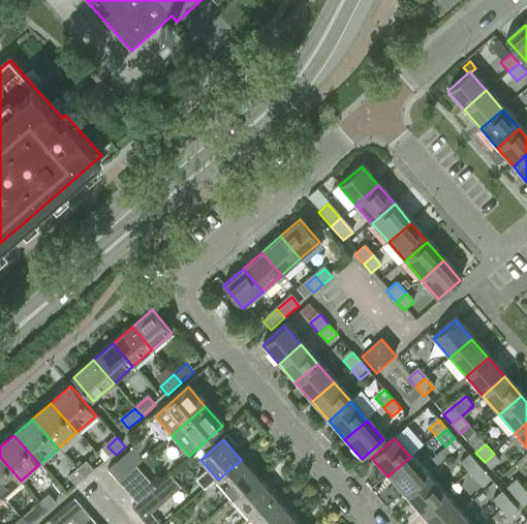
[(493,471),(502,463),(494,454),(485,462),(493,471)]
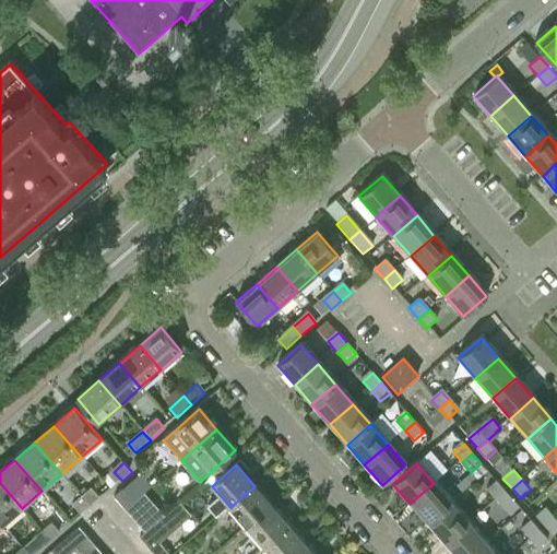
[(0,522),(2,526),(22,508),(0,483),(0,522)]
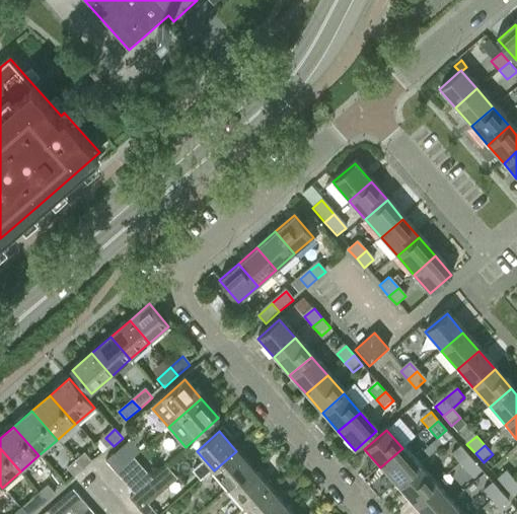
[(396,487),(419,466),(402,448),(380,467),(396,487)]
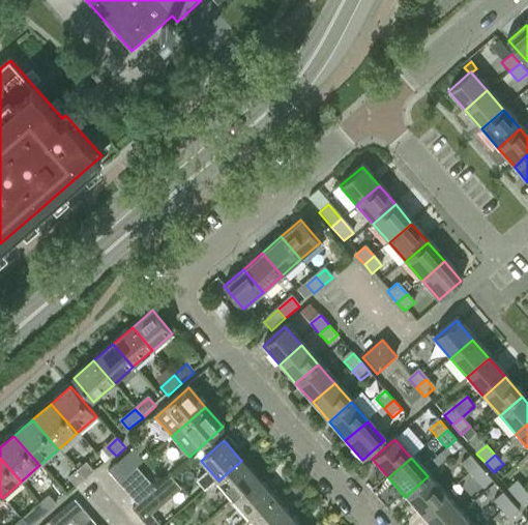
[(474,478),(484,471),(472,458),(463,466),(474,478)]
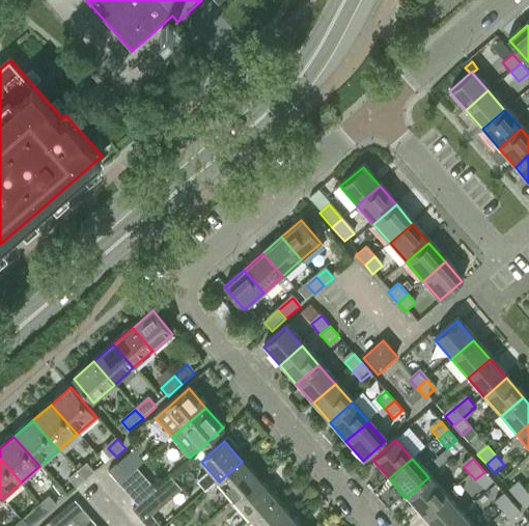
[(235,501),(258,480),(242,462),(219,481),(235,501)]
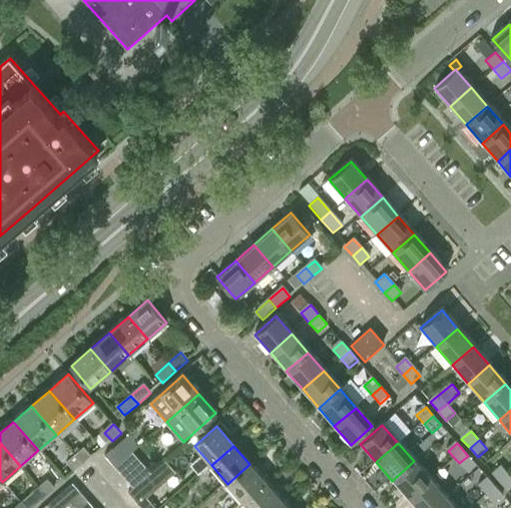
[(92,458),(91,457),(85,449),(76,458),(83,466),(92,458)]
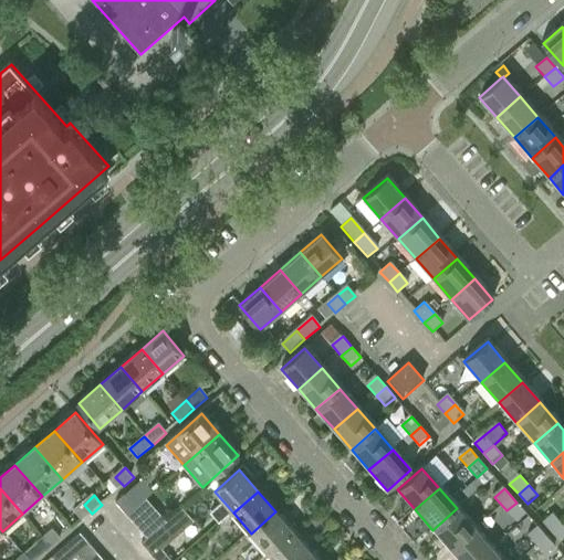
[(127,518),(135,510),(123,496),(115,504),(127,518)]
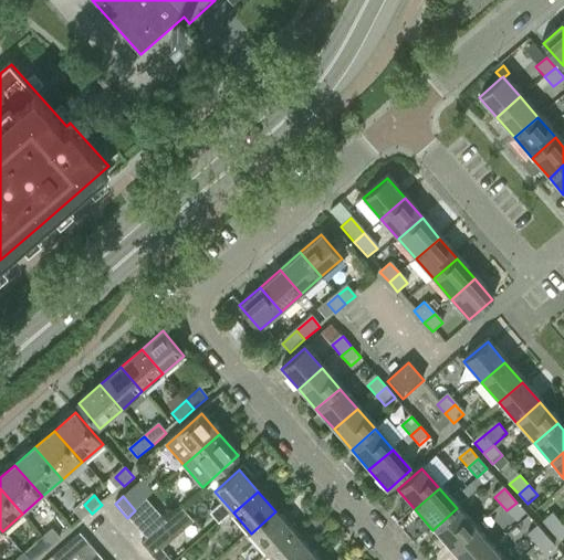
[(518,525),(528,516),(517,503),(507,510),(518,525)]
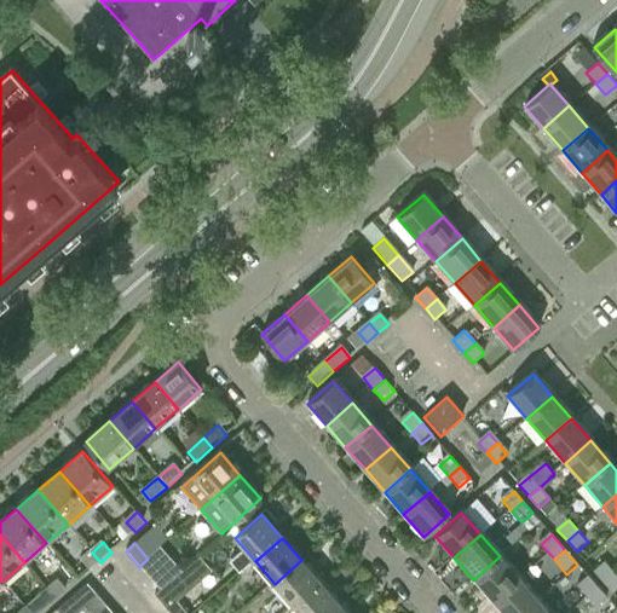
[(91,571),(101,562),(92,553),(81,561),(91,571)]
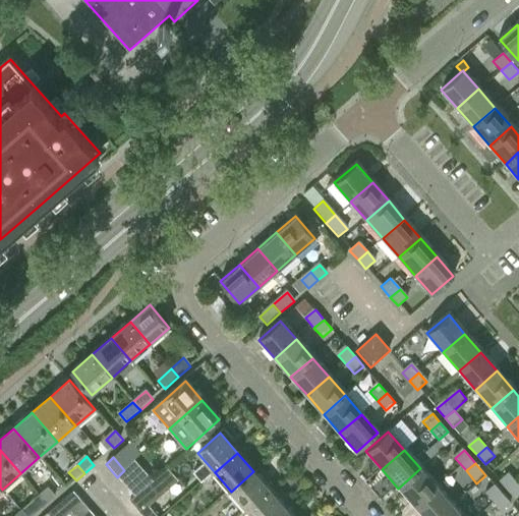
[(414,507),(437,488),(420,468),(398,489),(414,507)]
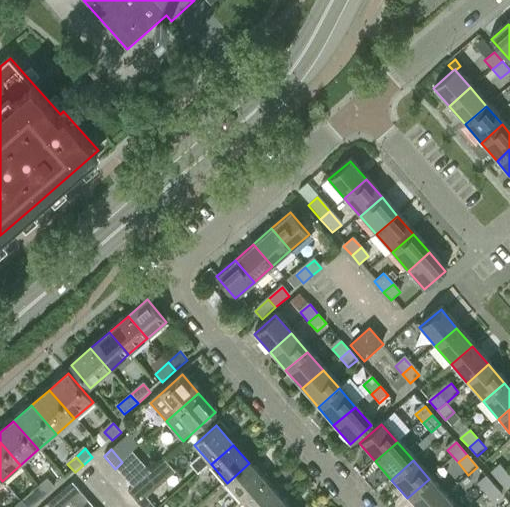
[(126,482),(134,475),(122,462),(115,469),(126,482)]
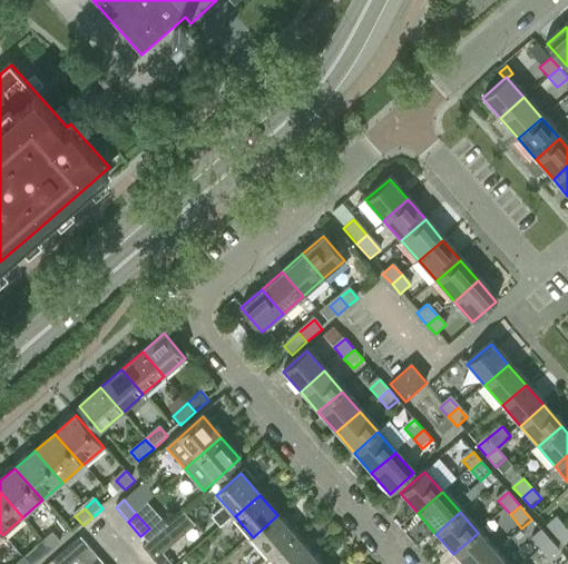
[(271,558),(296,536),(277,515),(253,537),(271,558)]
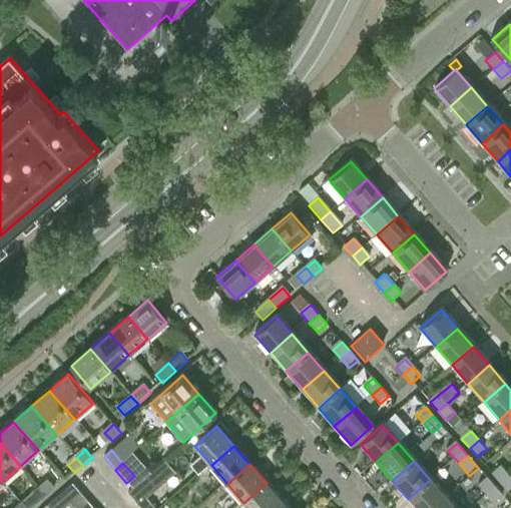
[(500,485),(508,477),(500,467),(491,475),(500,485)]
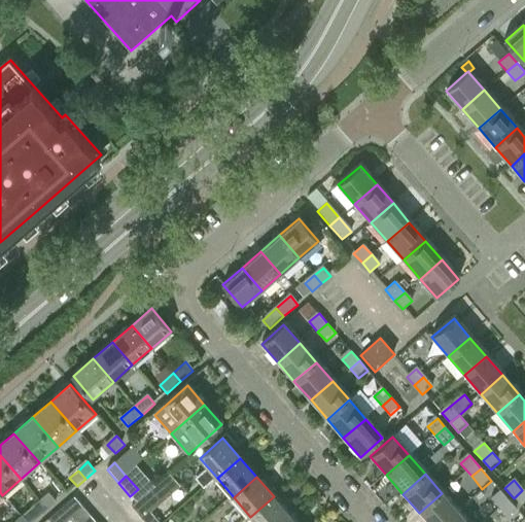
[(521,507),(524,502),(524,493),(522,490),(514,498),(521,507)]
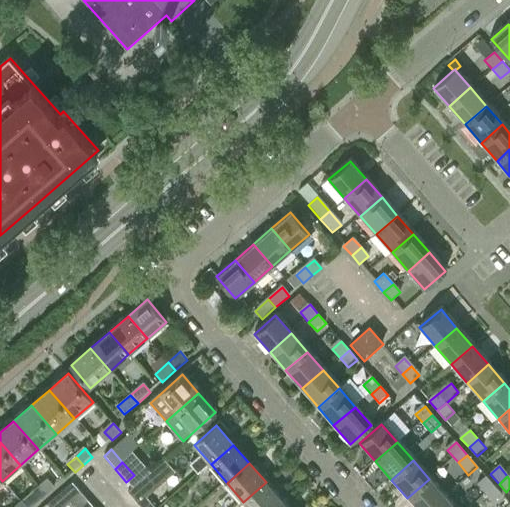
[(433,506),(445,497),(429,479),(407,498),(414,506),(433,506)]
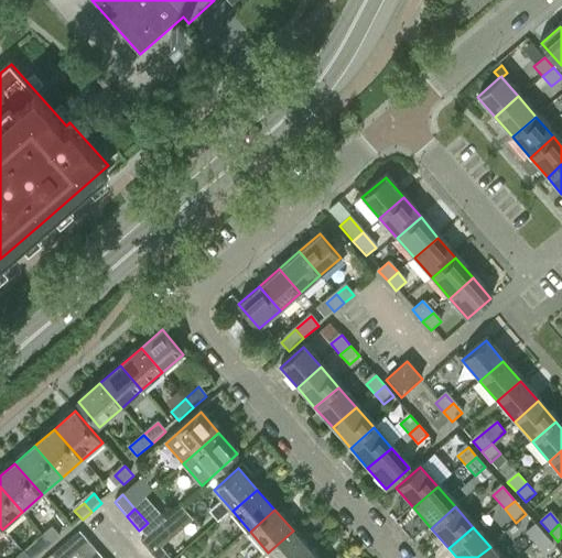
[(533,545),(542,537),(535,527),(525,535),(533,545)]
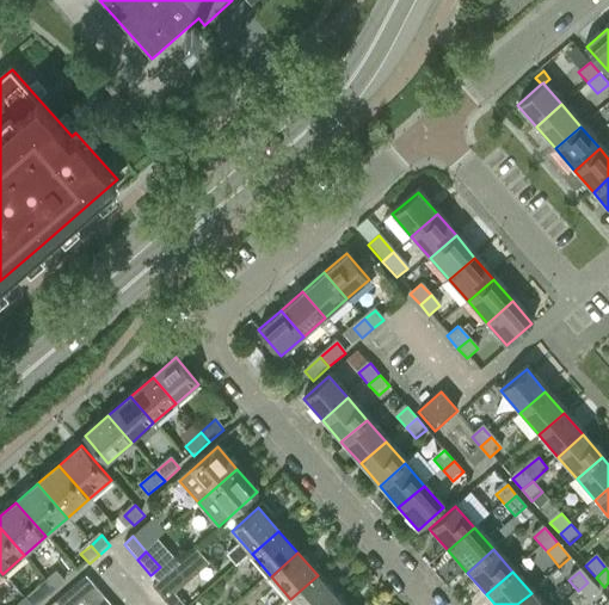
[(67,584),(66,582),(57,573),(48,582),(56,592),(67,584)]
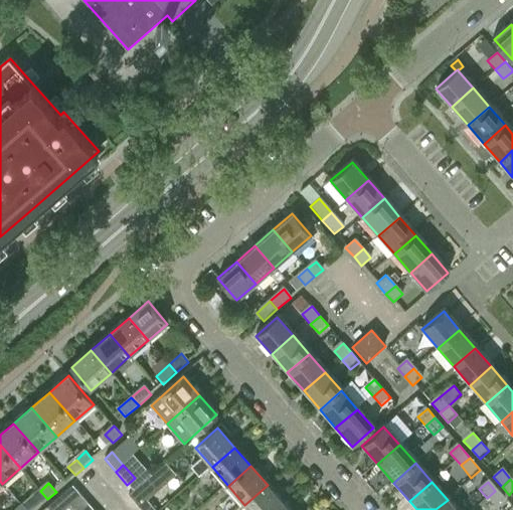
[(277,509),(284,504),(268,485),(244,505),(248,509),(277,509)]
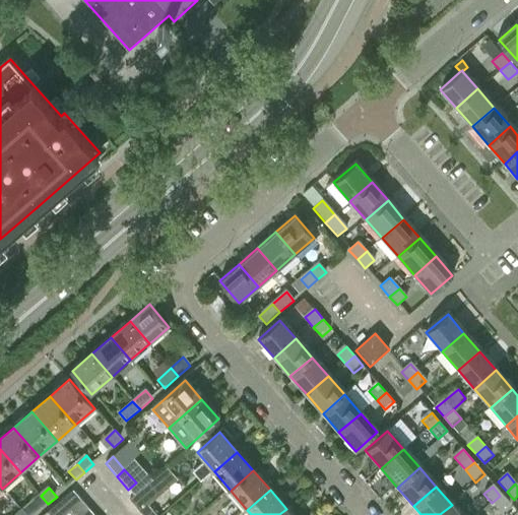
[(64,514),(81,501),(73,492),(47,514),(64,514)]
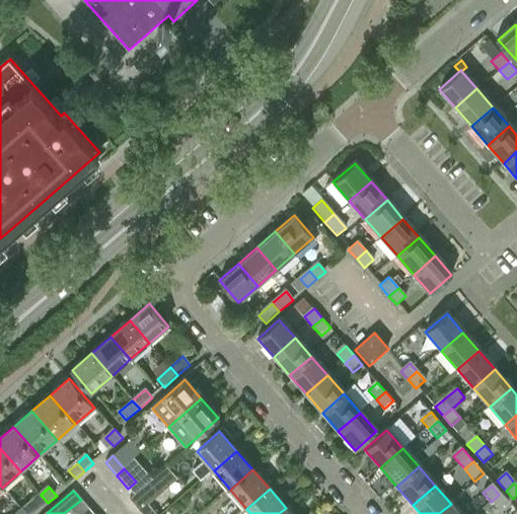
[(39,511),(48,503),(41,495),(31,502),(39,511)]
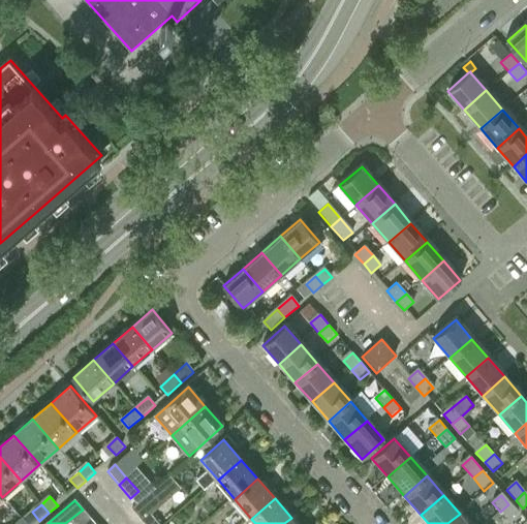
[(508,521),(517,514),(508,504),(500,512),(508,521)]
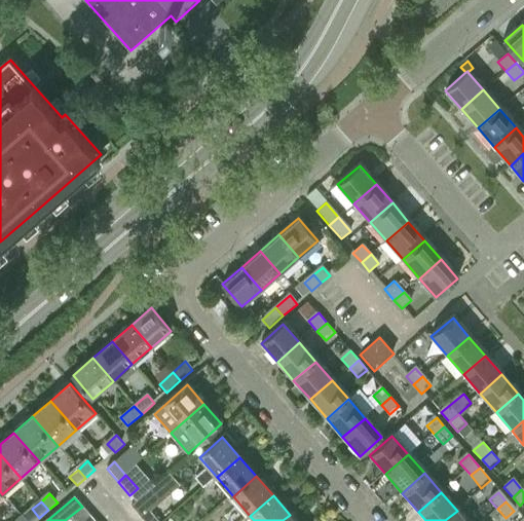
[(85,520),(90,516),(82,507),(65,520),(85,520)]
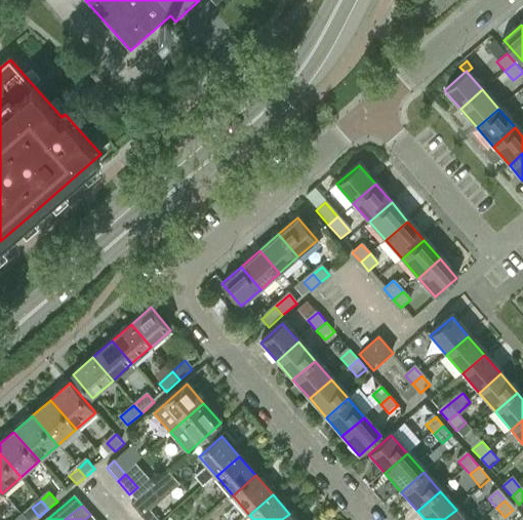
[(465,519),(456,510),(444,519),(465,519)]
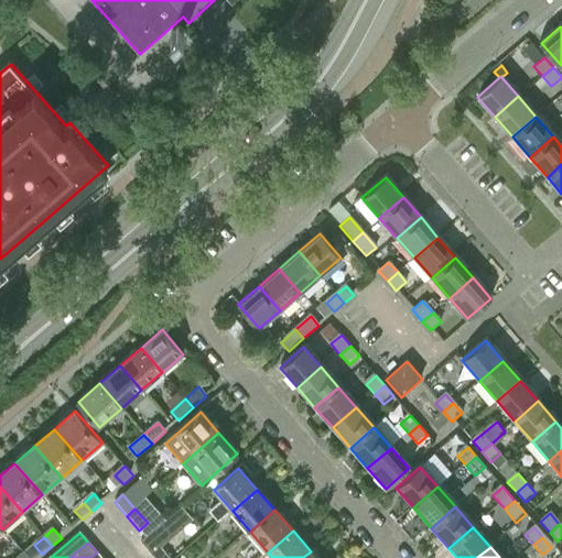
[(168,557),(160,548),(151,556),(152,557),(168,557)]
